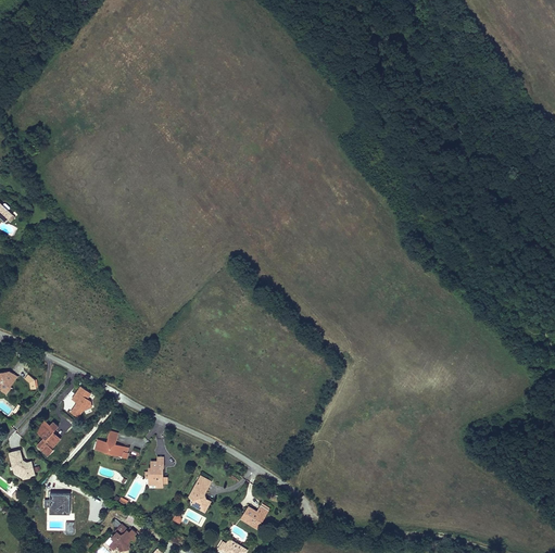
[(12,216),(0,204),(0,216),(0,220),(4,224),(7,222),(12,216)]
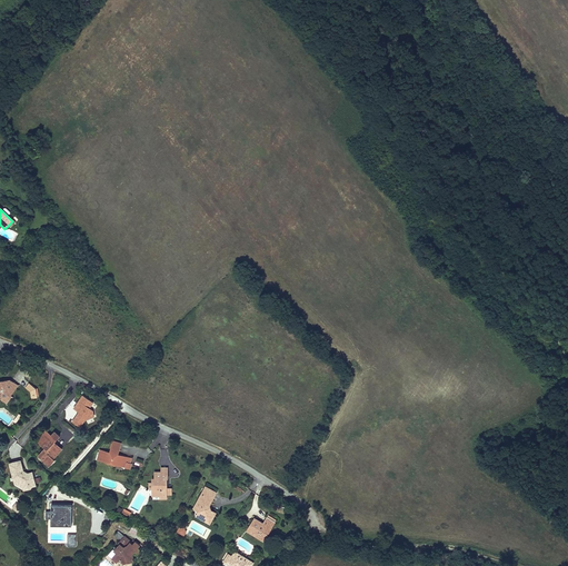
[(8,381),(0,383),(0,404),(3,406),(9,399),(8,398),(5,396),(6,394),(6,387),(9,383),(8,381)]
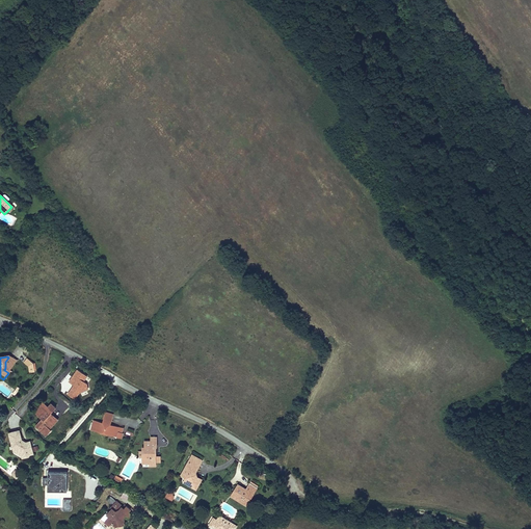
[(15,362),(8,358),(5,362),(5,368),(4,370),(7,372),(15,362)]
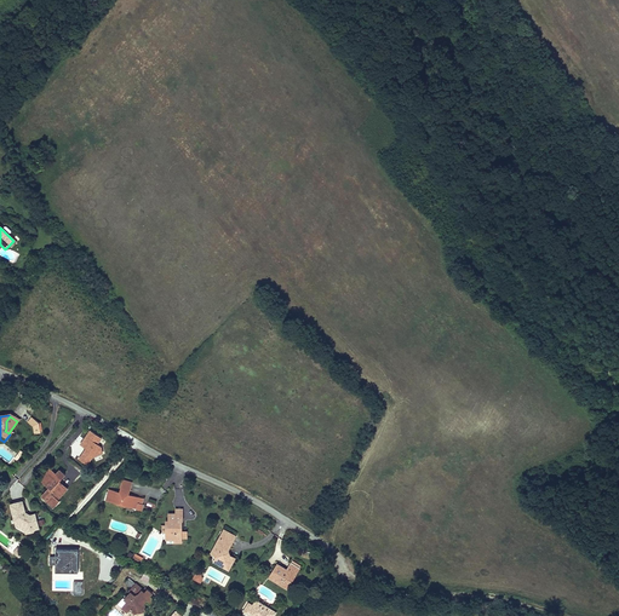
[(38,426),(34,424),(29,429),(32,431),(33,438),(40,437),(38,426)]
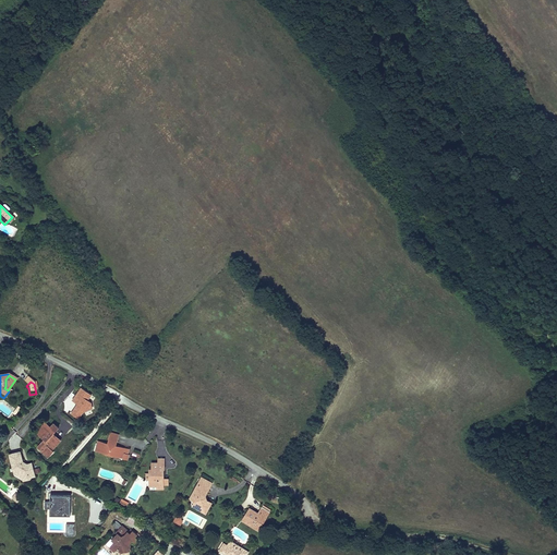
[(87,403),(91,398),(79,390),(70,405),(75,408),(69,418),(79,424),(91,407),(87,403)]
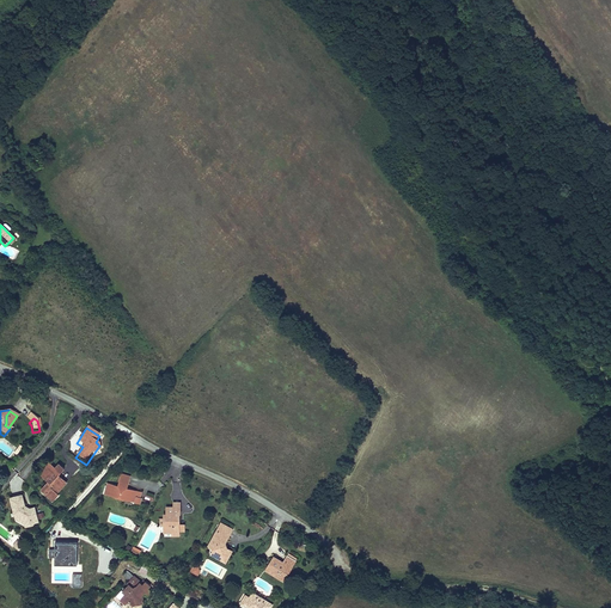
[(48,459),(38,470),(48,478),(42,485),(55,496),(60,490),(59,489),(67,479),(59,472),(65,466),(59,460),(55,465),(48,459)]
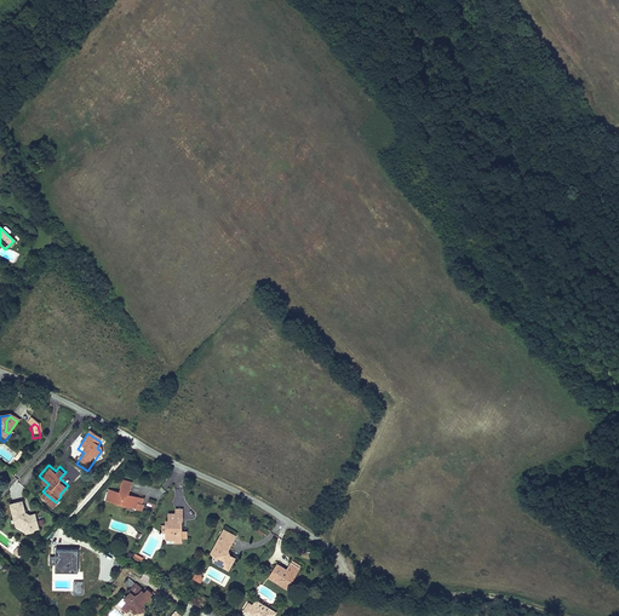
[(121,477),(118,490),(107,488),(103,501),(114,504),(113,507),(122,510),(124,507),(135,510),(136,504),(141,505),(143,498),(129,494),(126,493),(127,490),(130,491),(132,479),(121,477)]
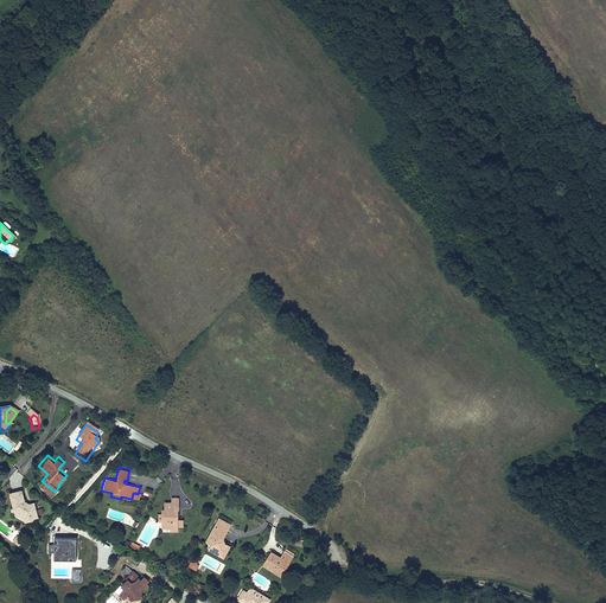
[(26,489),(14,487),(11,506),(13,507),(25,515),(25,520),(33,519),(33,518),(38,517),(36,502),(31,504),(29,504),(29,505),(25,505),(25,502),(24,502),(26,489)]
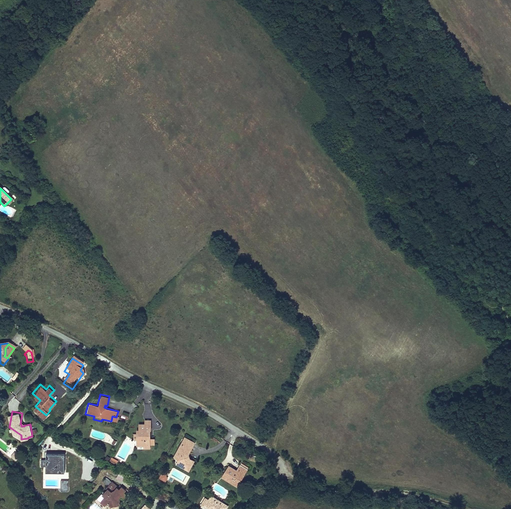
[(137,431),(135,431),(135,433),(135,441),(138,441),(138,446),(142,446),(142,449),(149,449),(149,445),(152,445),(152,438),(149,438),(147,438),(147,430),(149,430),(149,424),(142,424),(137,424),(137,431)]
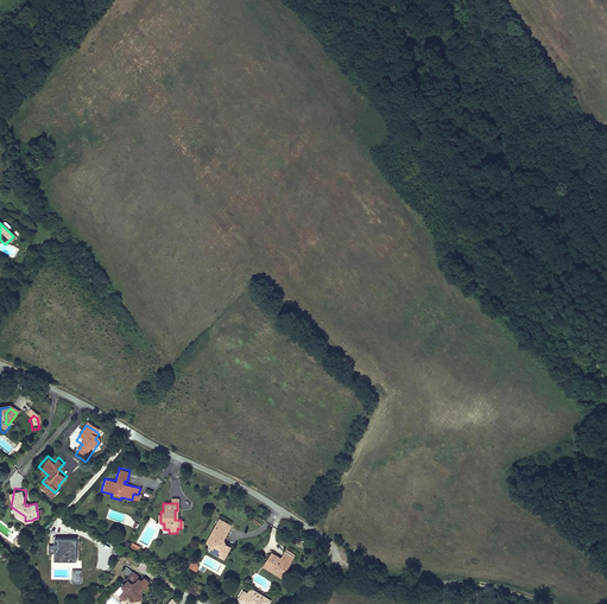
[(13,508),(11,507),(10,510),(25,521),(25,516),(13,508)]
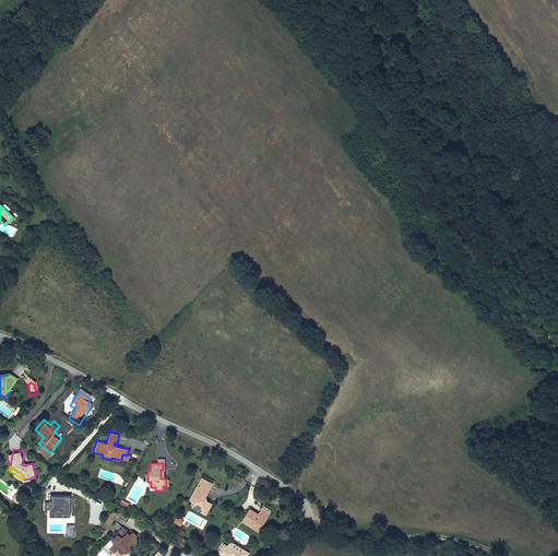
[(211,483),(201,477),(190,499),(192,501),(193,504),(192,506),(201,510),(203,506),(209,509),(212,504),(208,501),(206,496),(210,491),(208,489),(211,483)]
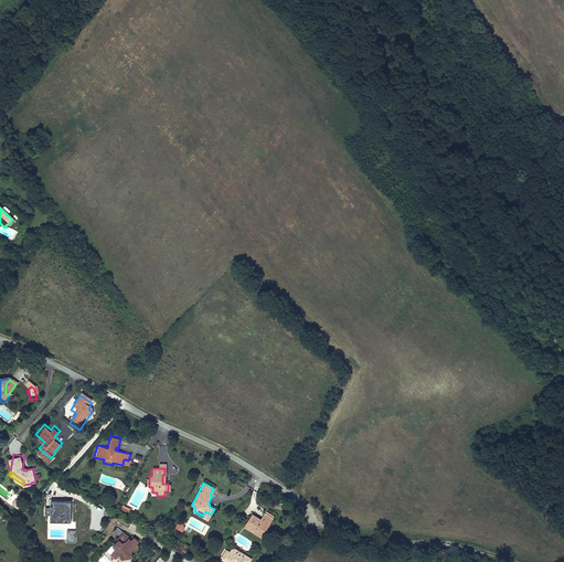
[(70,502),(50,502),(50,523),(70,525),(70,502)]
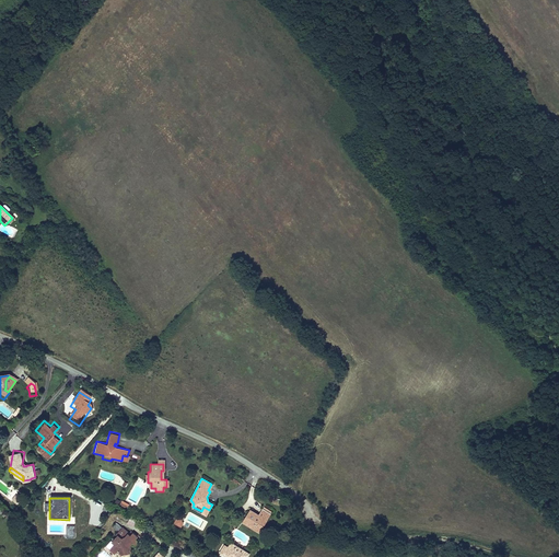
[(206,517),(209,510),(204,507),(201,511),(193,507),(191,509),(206,517)]
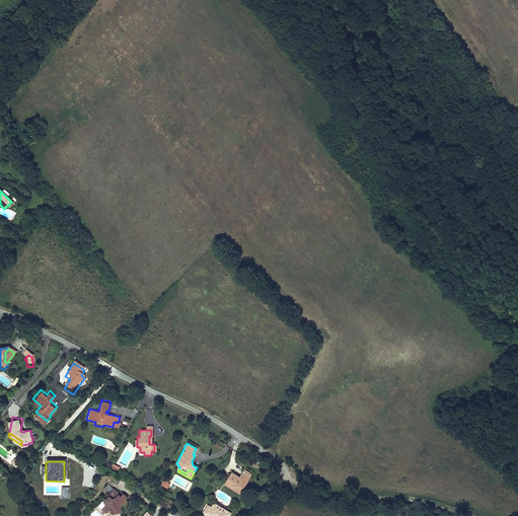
[(241,491),(251,474),(246,471),(242,477),(240,476),(233,471),(229,477),(230,478),(229,482),(233,484),(232,486),(241,491)]
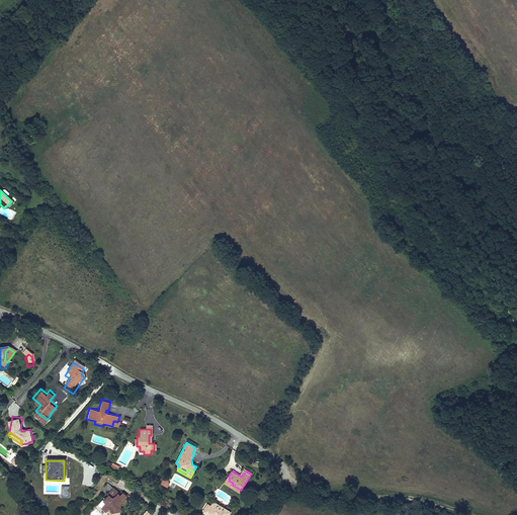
[(240,492),(241,490),(232,485),(233,483),(229,481),(230,478),(229,477),(225,483),(240,492)]
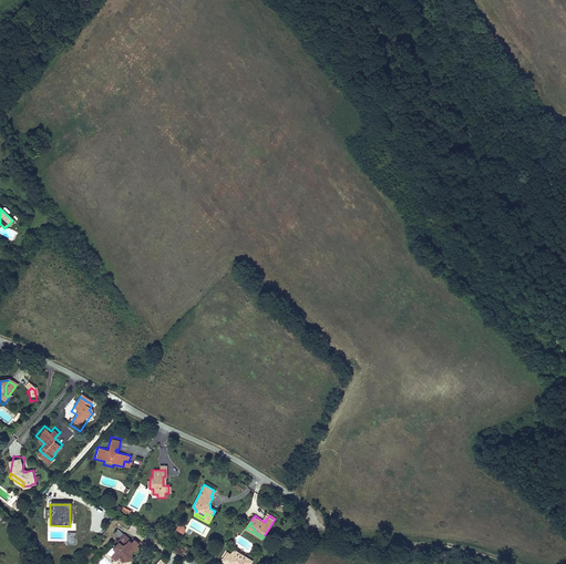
[(178,526),(175,533),(183,537),(186,531),(178,526)]
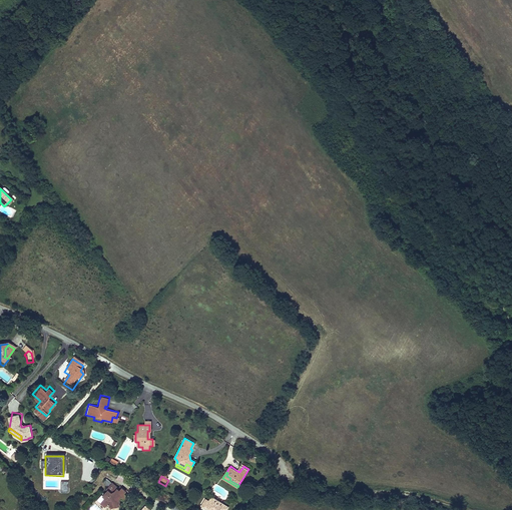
[(115,488),(109,483),(103,489),(104,490),(99,495),(102,497),(99,501),(103,505),(103,504),(105,504),(108,507),(112,505),(113,507),(117,505),(116,502),(118,499),(120,501),(124,497),(120,494),(122,492),(118,488),(116,491),(114,489),(115,488)]
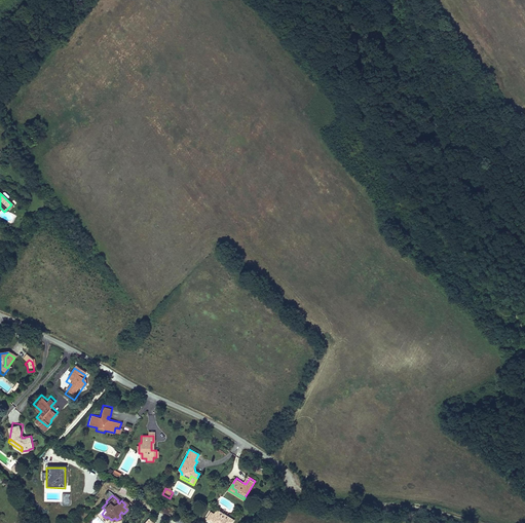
[(69,509),(69,496),(61,496),(61,509),(69,509)]
